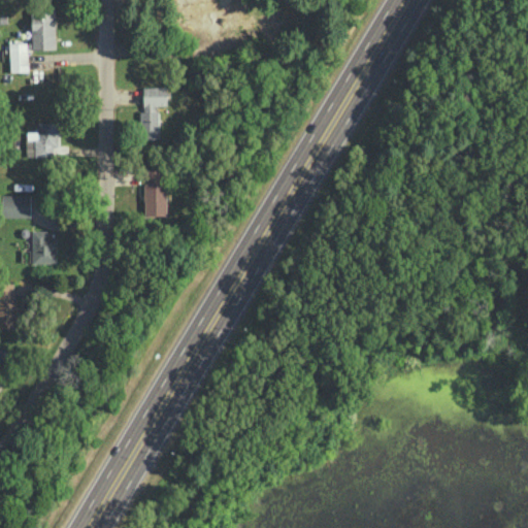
[(32,48),(56,48),(55,7),(31,8),(32,48)]
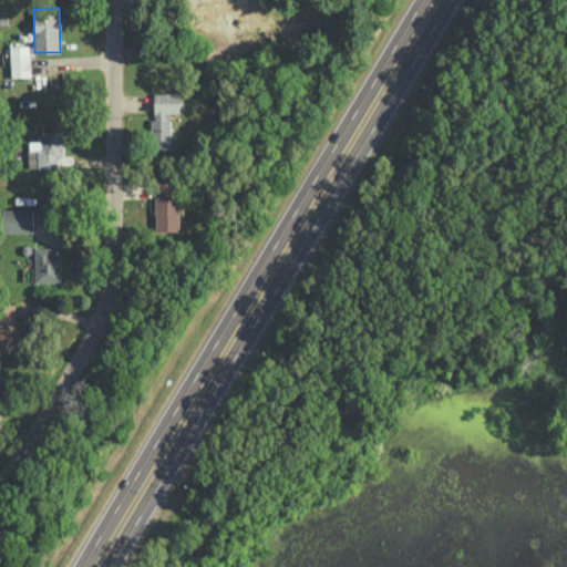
[(30,76),(30,45),(10,45),(11,76),(30,76)]
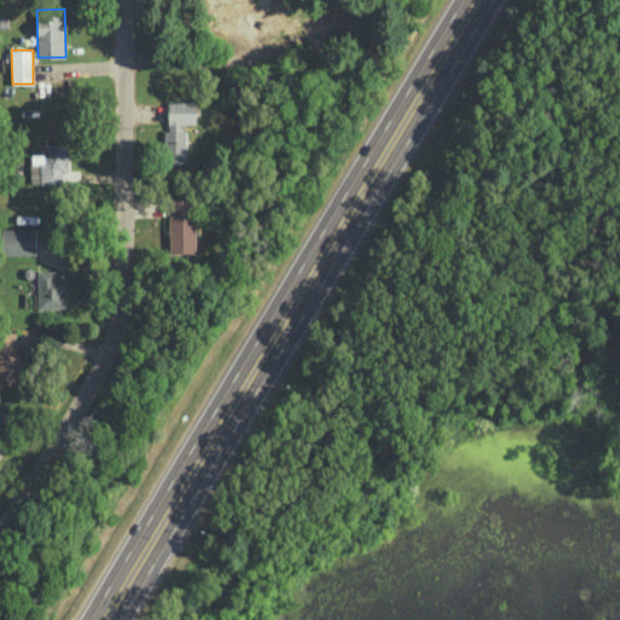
[(168,102),(170,131),(165,131),(165,162),(187,162),(187,124),(197,124),(196,101),(168,102)]
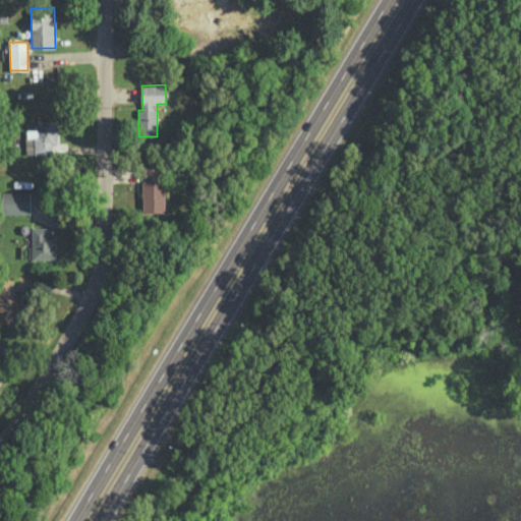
[(26,154),(53,154),(52,143),(59,143),(58,119),(38,120),(39,129),(25,129),(26,154)]
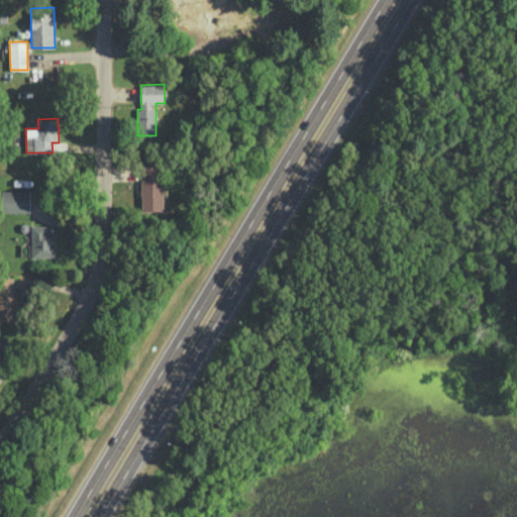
[(164,210),(163,164),(137,165),(137,181),(141,180),(142,211),(164,210)]
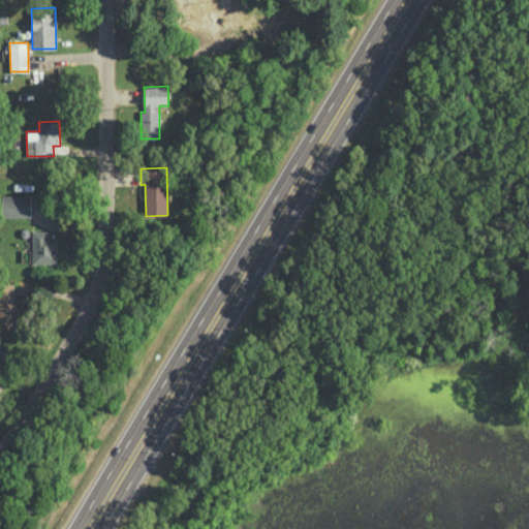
[(31,194),(2,194),(2,217),(31,217),(31,194)]
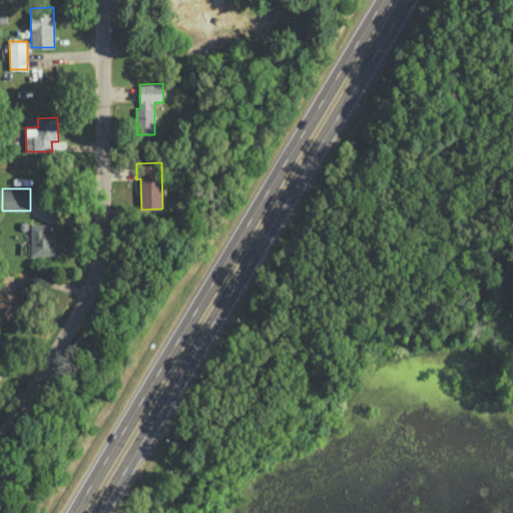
[(31,223),(31,255),(54,255),(55,223),(31,223)]
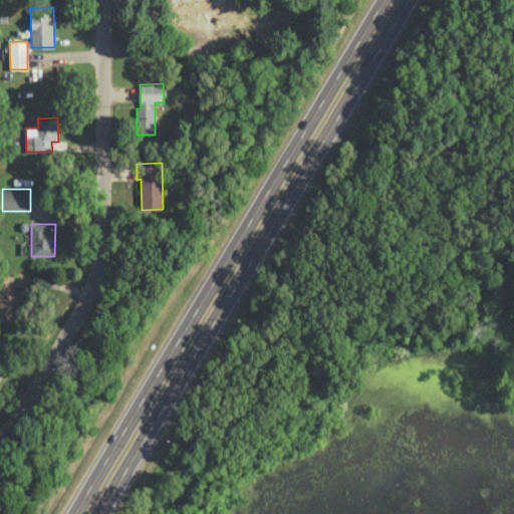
[(0,310),(0,309),(0,318),(16,318),(16,275),(0,275),(0,285),(0,284),(0,293),(0,294),(0,310)]
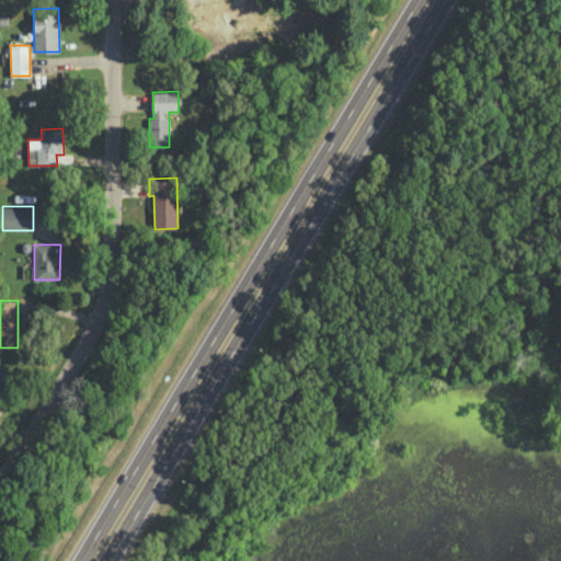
[(0,387),(6,390),(14,375),(0,366),(0,387)]
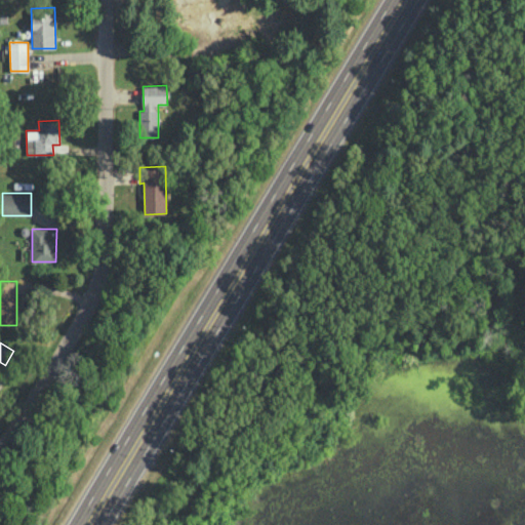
All buildings are outlined.
